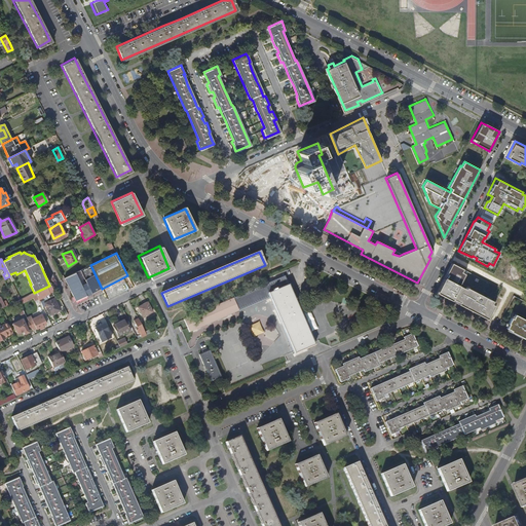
[(484,317),(485,314),(488,316),(493,306),(490,304),(492,301),(466,288),(465,289),(458,286),(464,274),(461,272),(462,269),(451,263),(446,274),(448,275),(446,279),(444,277),(438,290),(440,292),(439,294),(447,299),(451,301),(452,299),(455,301),(457,302),(456,303),(484,317)]
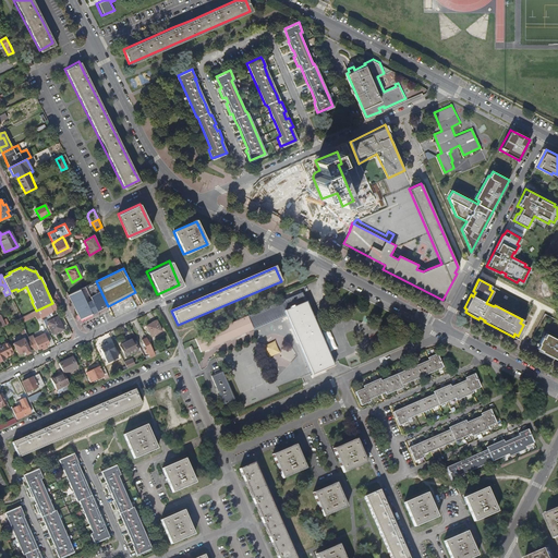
[(108,306),(97,283),(69,298),(72,303),(80,319),(108,306)]
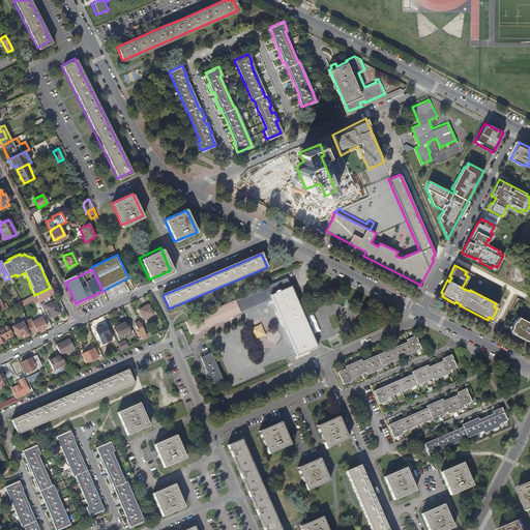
[(287,276),(185,321),(192,333),(271,298),(296,355),(316,346),(287,276)]
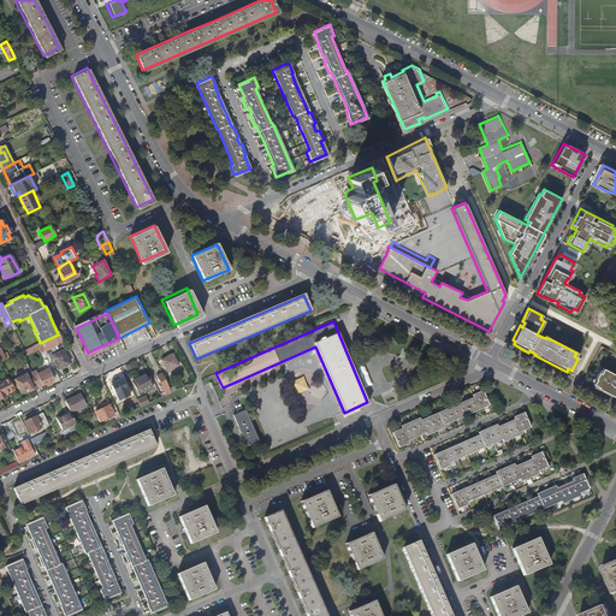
[(70,363),(63,350),(52,356),(58,369),(70,363)]
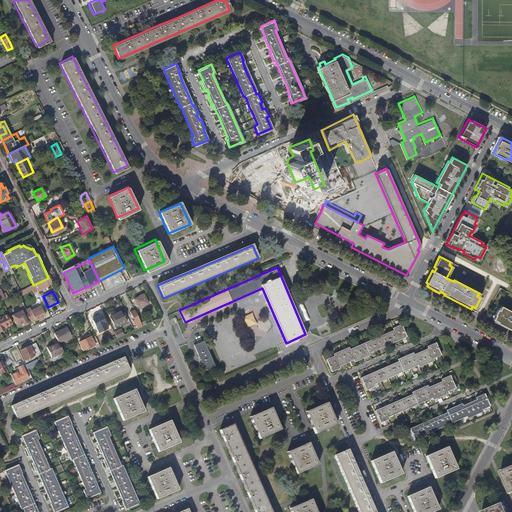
[(148,304),(143,295),(134,300),(138,309),(148,304)]
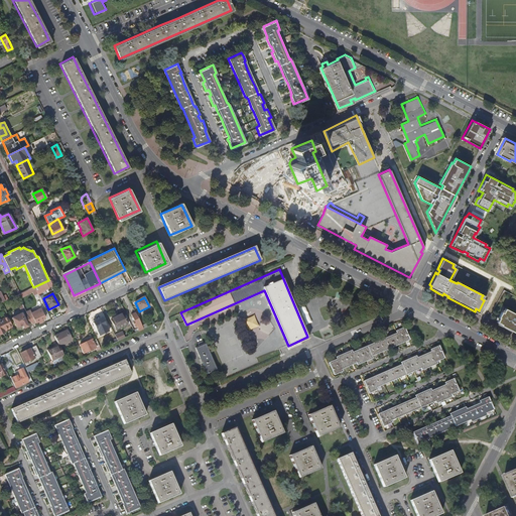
[(30,321),(29,318),(26,312),(20,299),(16,301),(21,313),(22,312),(25,317),(22,319),(20,316),(16,318),(17,321),(14,323),(16,329),(22,326),(24,329),(28,327),(27,324),(30,321)]
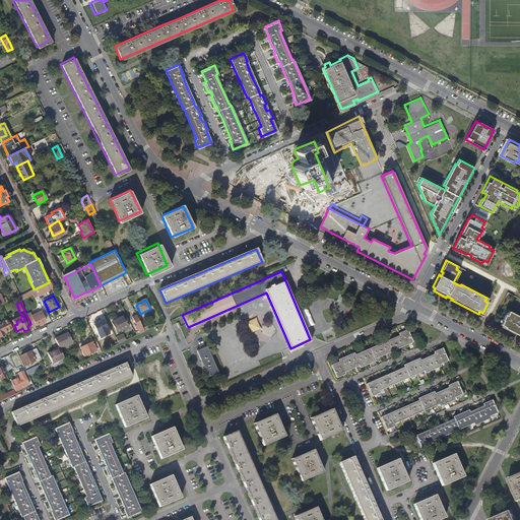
[(519,314),(507,309),(500,322),(519,332),(519,314)]
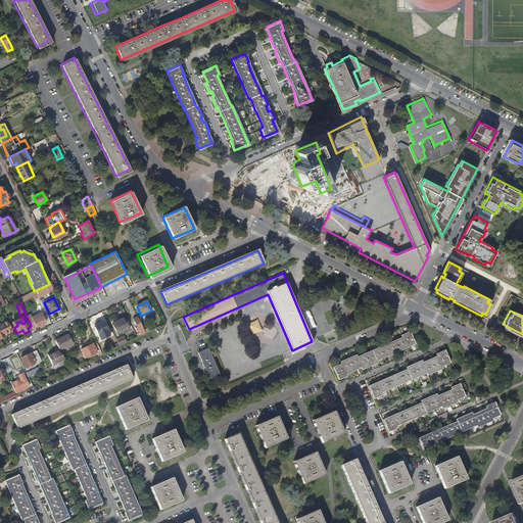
[(31,326),(33,329),(46,323),(44,318),(41,319),(39,316),(33,319),(32,319),(33,322),(30,323),(31,326)]
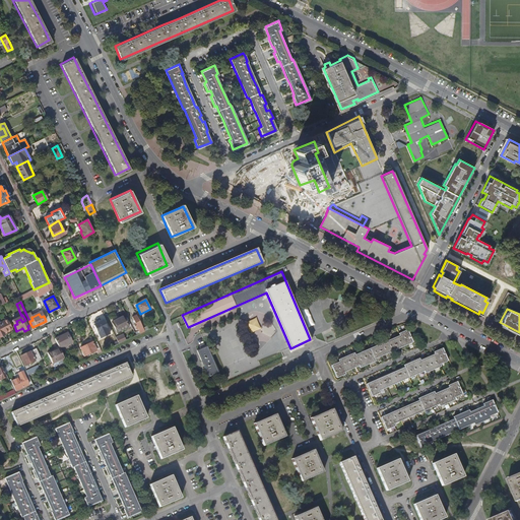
[(141,333),(144,331),(142,328),(136,316),(132,318),(136,326),(134,327),(136,331),(139,329),(141,333)]
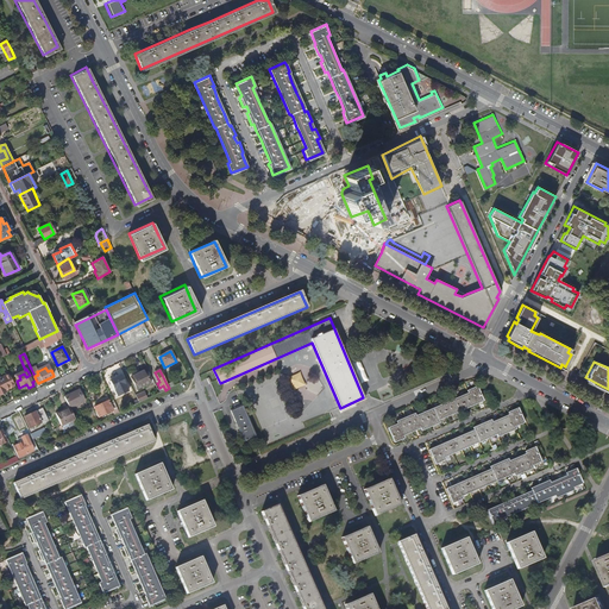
[(151,384),(144,372),(132,378),(137,390),(151,384)]
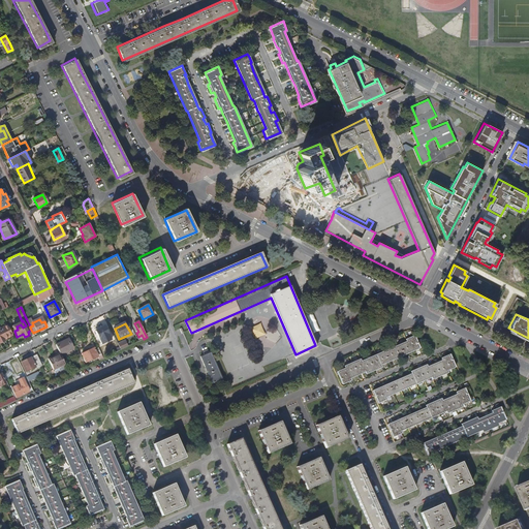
[(250,327),(254,339),(266,335),(261,323),(250,327)]
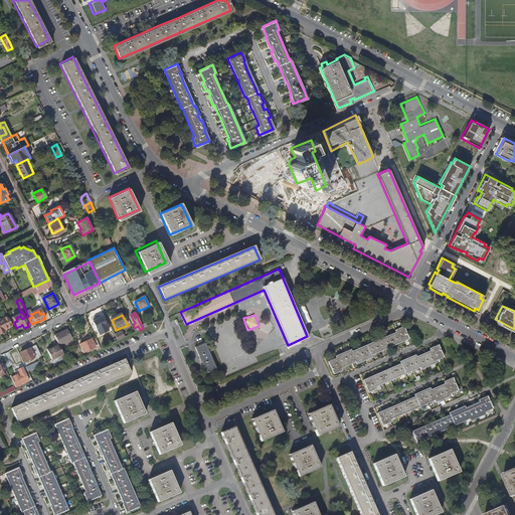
[(0,319),(0,331),(3,331),(3,329),(12,325),(8,316),(4,317),(2,319),(0,319)]
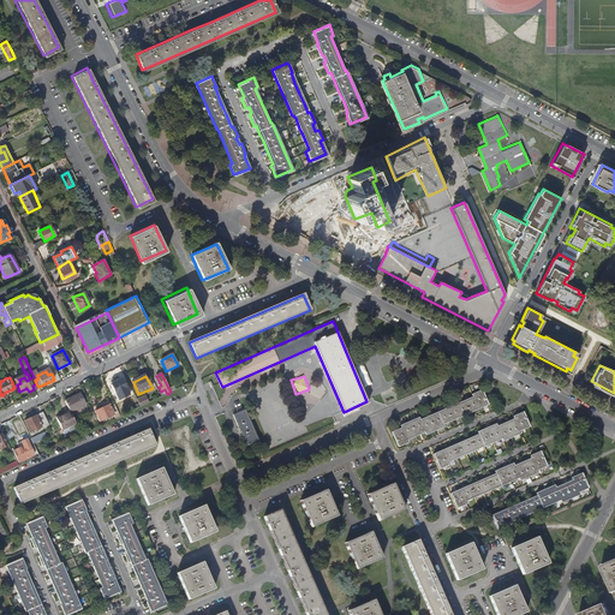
[(130,395),(121,380),(111,384),(118,401),(130,395)]
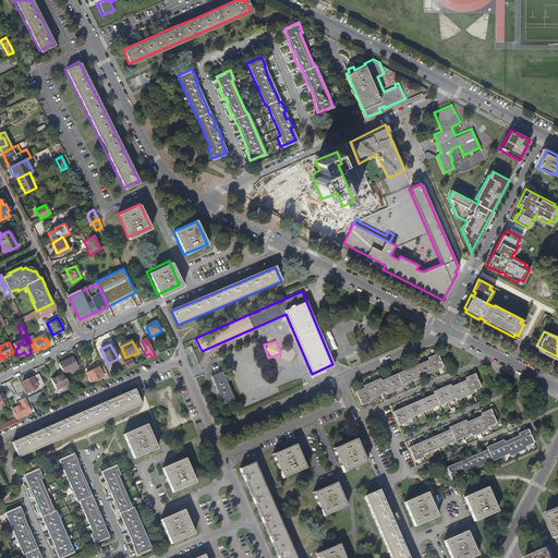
[(381,379),(380,377),(364,384),(364,386),(355,390),(362,403),(371,400),(370,397),(378,391),(386,391),(389,390),(398,387),(408,383),(416,379),(426,375),(434,372),(443,367),(436,353),(428,356),(429,359),(381,379)]
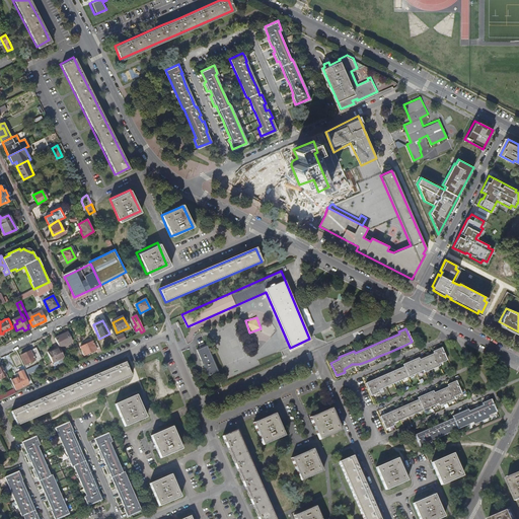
[(60,349),(72,343),(68,332),(55,339),(60,349)]
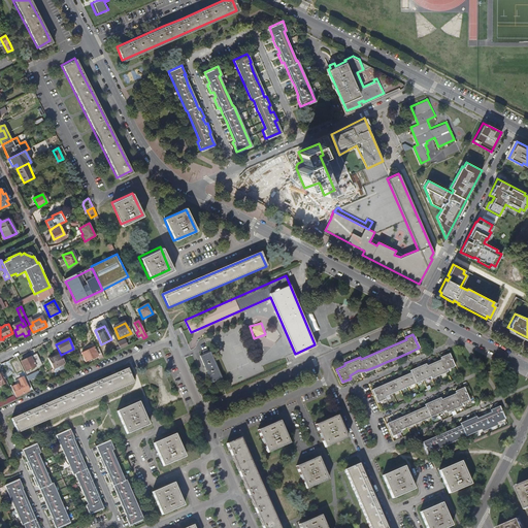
[(119,345),(121,350),(128,345),(125,339),(118,342),(119,345)]
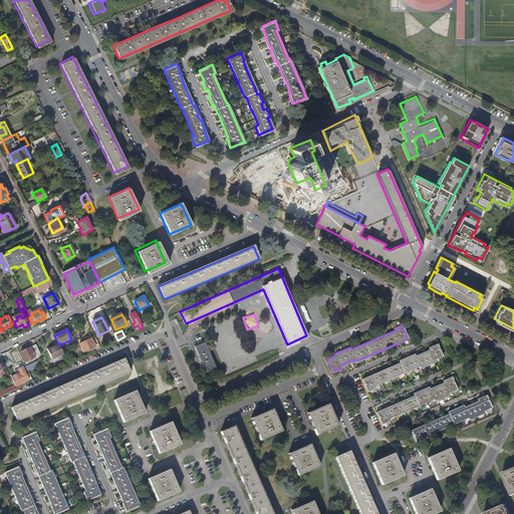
[(83,352),(95,347),(91,339),(79,344),(83,352)]
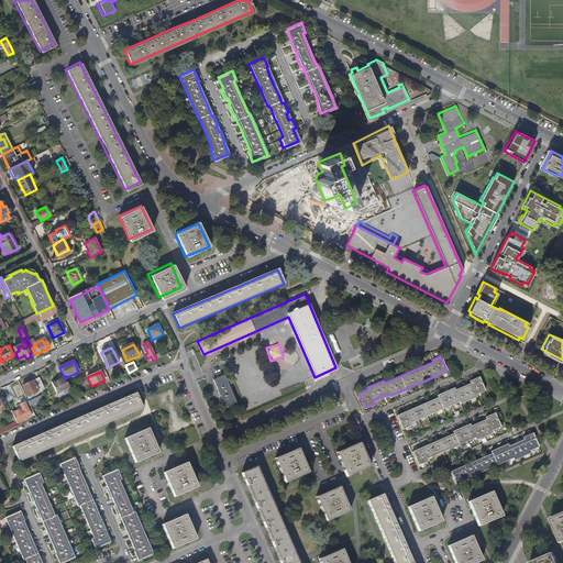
[(236,401),(224,373),(213,378),(225,406),(236,401)]
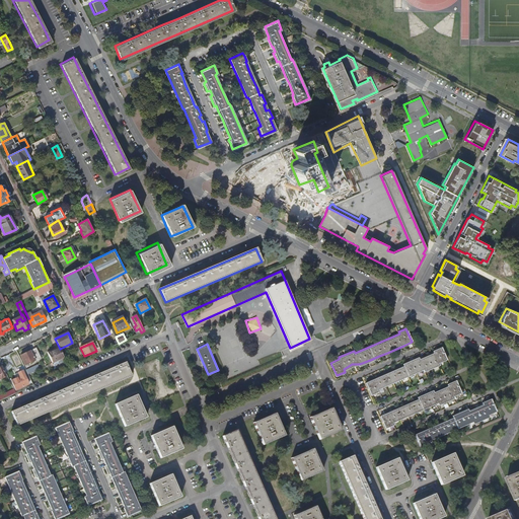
[(442,347),(434,351),(435,354),(424,358),(420,360),(419,358),(415,360),(406,364),(398,367),(389,371),(381,374),(374,377),(366,381),(371,394),(380,390),(379,388),(424,369),(425,371),(439,365),(438,363),(446,359),(442,347)]
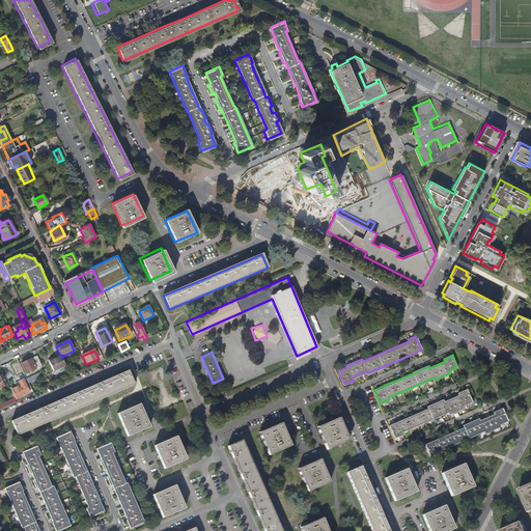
[(43,368),(37,357),(22,364),(26,374),(35,369),(36,370),(43,368)]
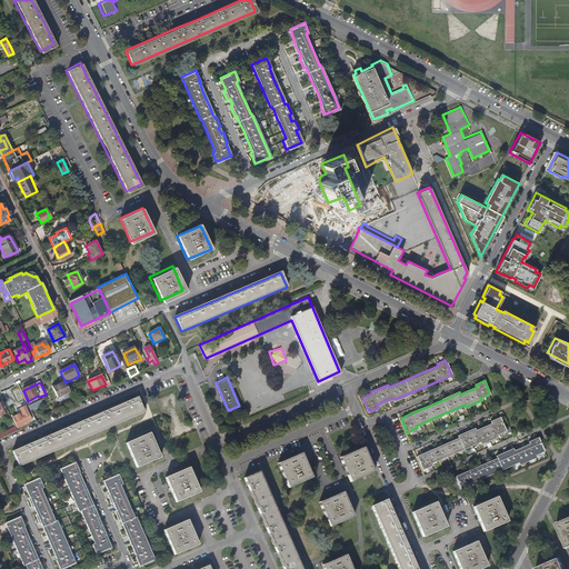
[(58,398),(70,392),(66,382),(52,388),(57,398),(58,398)]
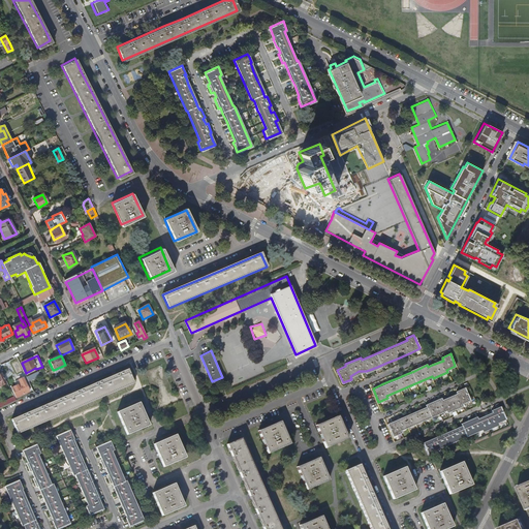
[(133,381),(127,368),(115,373),(96,381),(76,390),(58,398),(38,407),(21,414),(11,418),(18,432),(133,381)]
